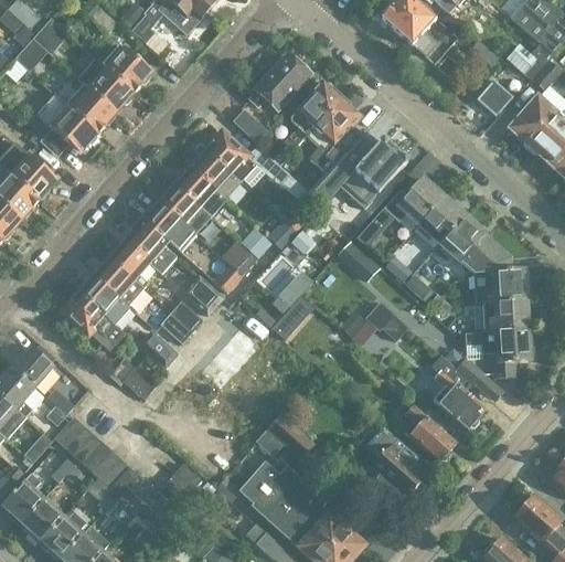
[(16,0),(7,10),(35,34),(41,28),(54,41),(64,30),(61,28),(67,21),(59,13),(52,20),(50,18),(43,25),(38,21),(41,18),(21,0),(16,0)]
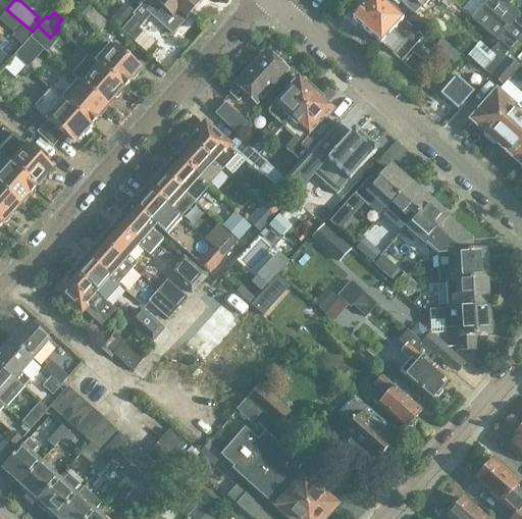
[(100,30),(107,21),(85,0),(79,0),(73,6),(82,12),(81,13),(90,21),(85,29),(92,35),(98,28),(100,30)]
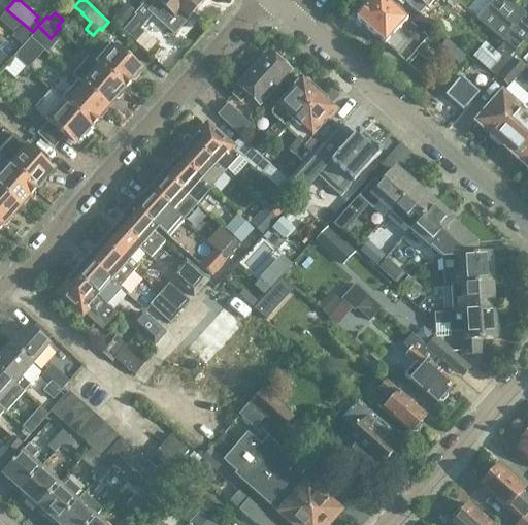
[(143,0),(133,12),(134,13),(143,21),(140,25),(141,26),(153,13),(174,33),(198,6),(191,0),(143,0)]
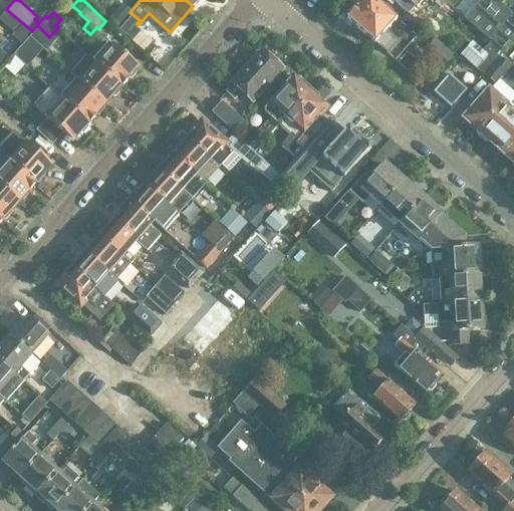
[(374,41),(374,40),(388,51),(398,40),(384,28),(396,16),(376,0),(361,0),(347,17),(374,41)]
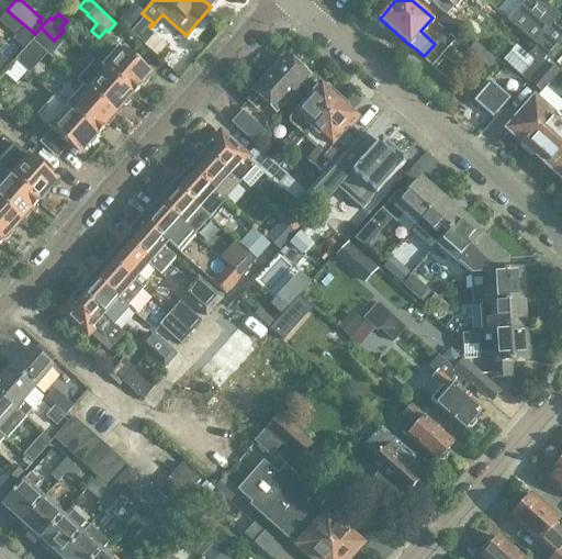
[(431,0),(446,12),(453,4),(457,7),(462,0),(431,0)]
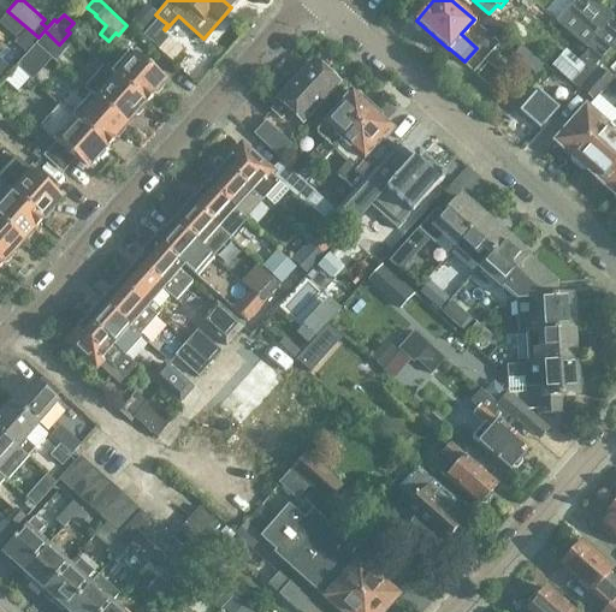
[(615,40),(615,18),(594,0),(570,0),(555,18),(600,58),(615,40)]
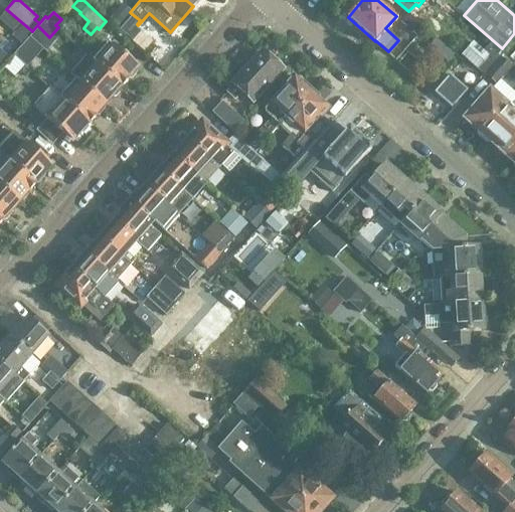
[(32,31),(6,9),(0,15),(0,17),(14,31),(12,33),(22,42),(29,35),(32,31)]
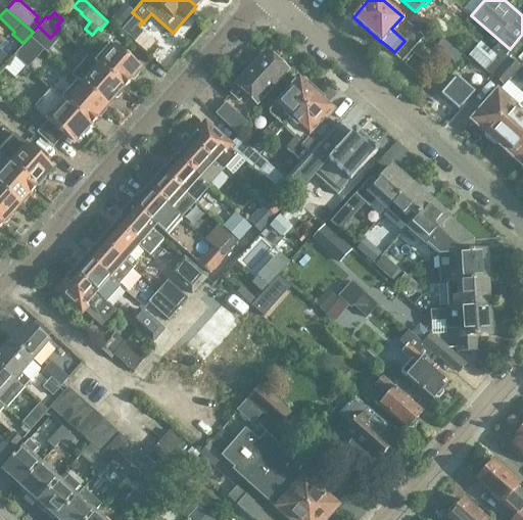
[(133,13),(121,28),(142,48),(150,40),(142,32),(144,30),(140,26),(139,25),(142,20),(133,13)]
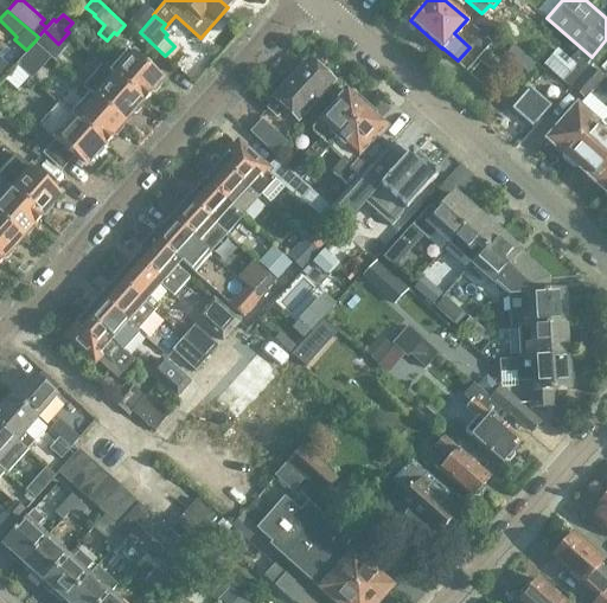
[(51,56),(34,42),(26,50),(17,63),(32,77),(51,56)]
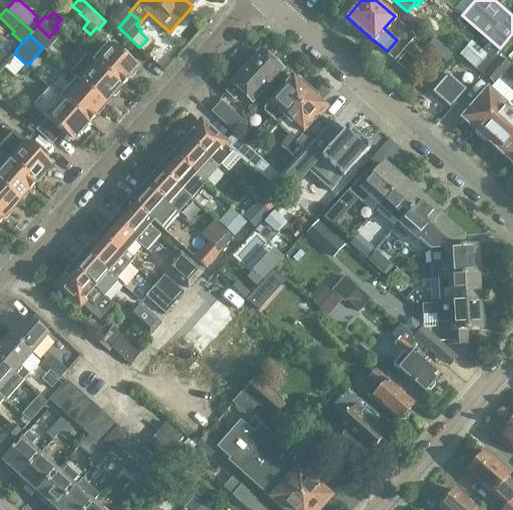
[(473,38),(462,51),(476,63),(487,51),(473,38)]
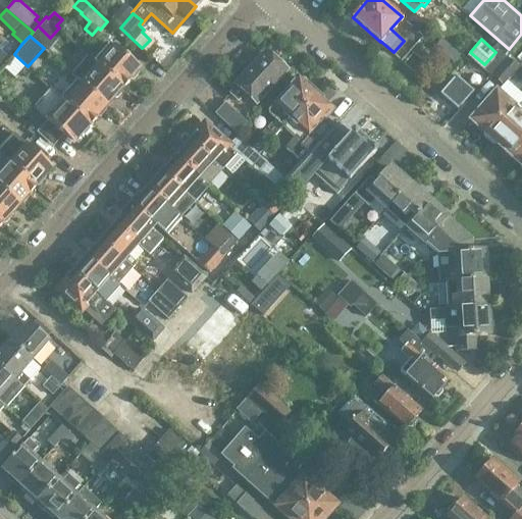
[(101,51),(94,59),(97,62),(122,86),(140,66),(114,43),(105,54),(101,51)]
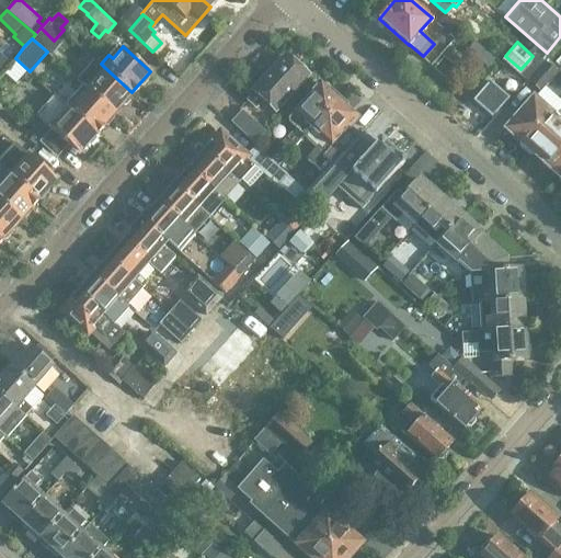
[(0,47),(0,67),(10,58),(0,47)]
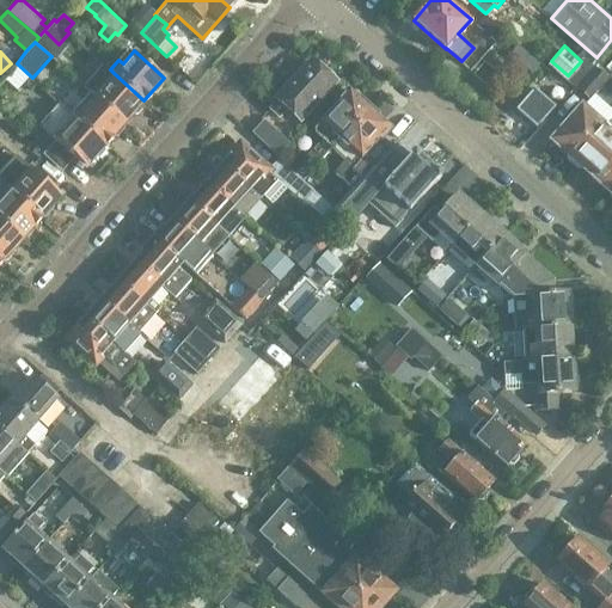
[(530,54),(522,63),(531,71),(538,62),(530,54)]
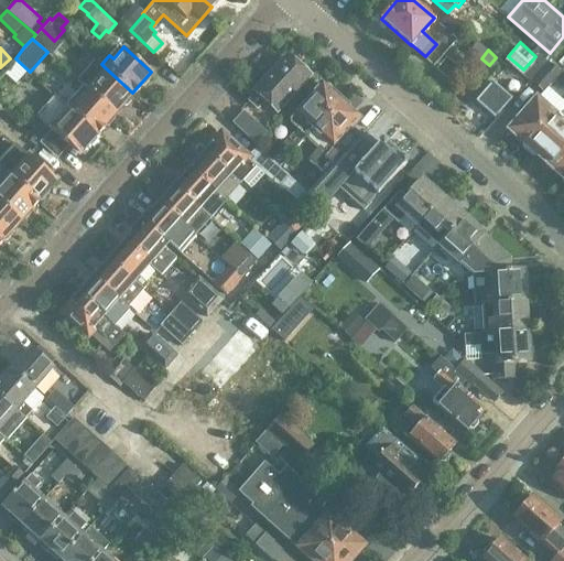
[(448,52),(437,63),(455,81),(466,68),(448,52)]
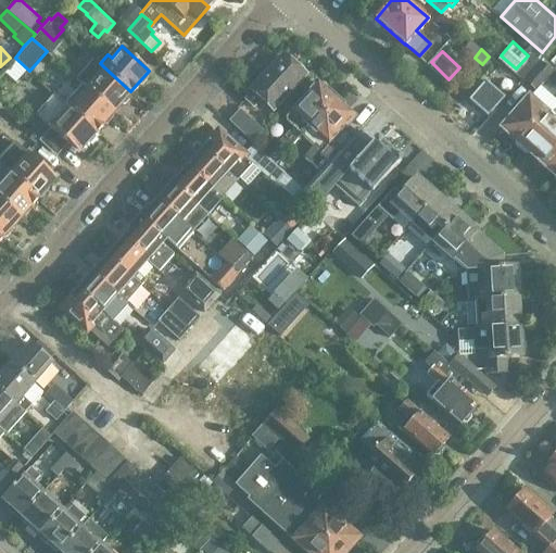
[(244,98),(254,107),(261,100),(270,109),(303,73),(283,55),(244,98)]
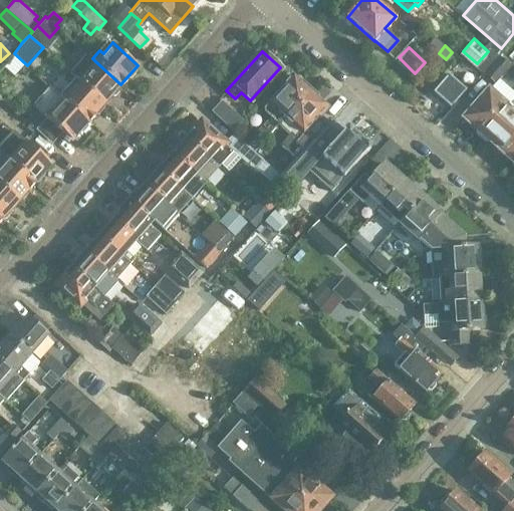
[(499,54),(483,73),(495,83),(511,65),(499,54)]
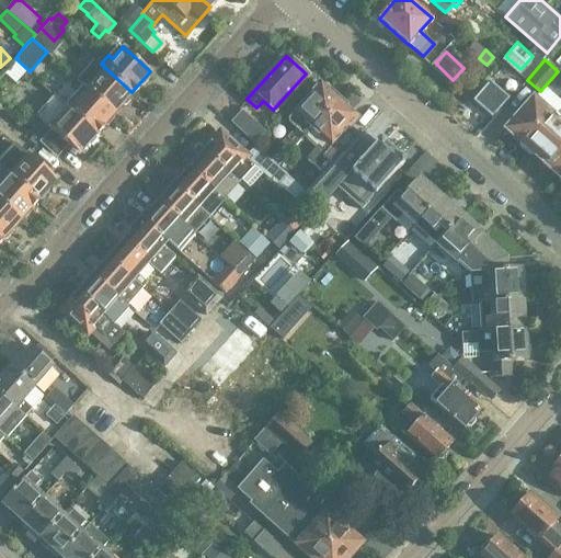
[(92,75),(83,83),(87,87),(114,112),(132,92),(104,67),(95,78),(92,75)]
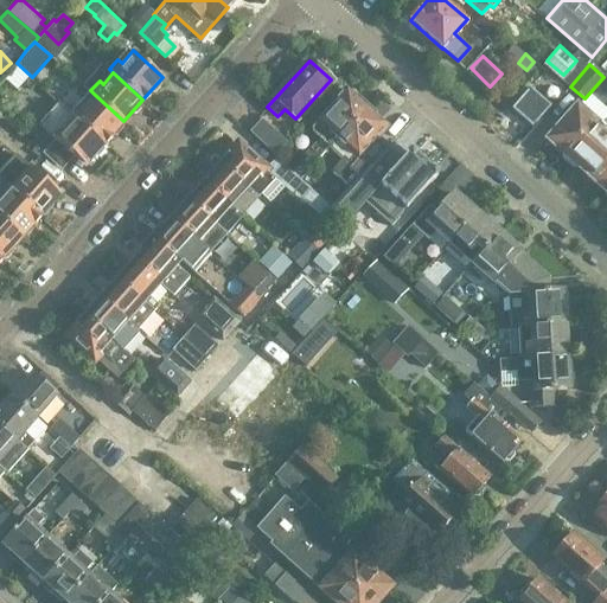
[(532,124),(550,104),(530,85),(511,107),(532,124)]
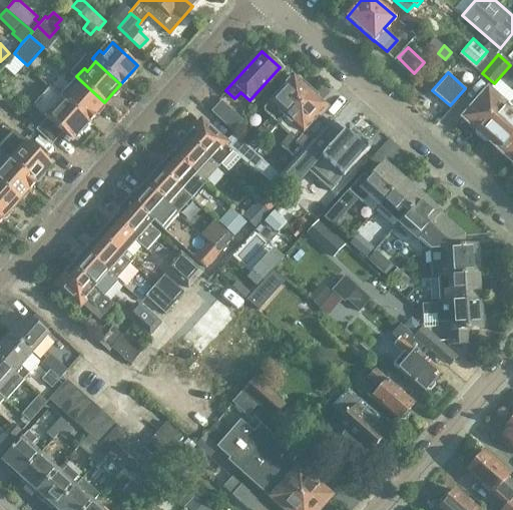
[(266,112),(270,116),(263,124),(247,141),(255,149),(271,131),(278,123),(279,124),(309,90),(297,79),(295,81),(291,77),(265,106),(266,112)]
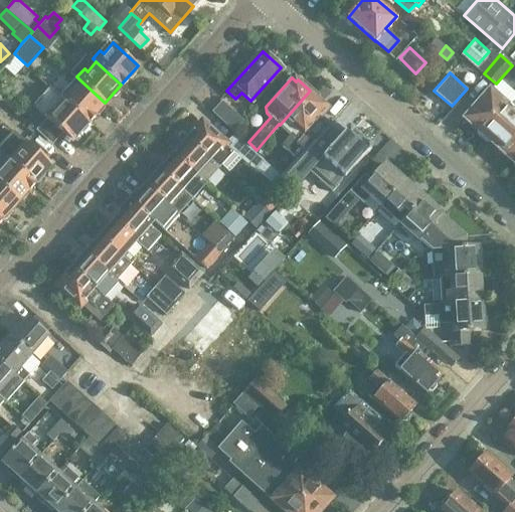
[(67,87),(60,95),(89,121),(105,103),(79,79),(71,90),(67,87)]
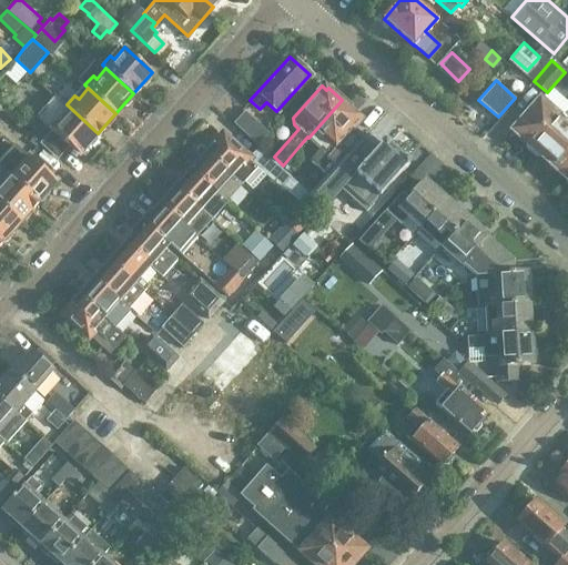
[(514,132),(534,150),(565,115),(545,98),(514,132)]
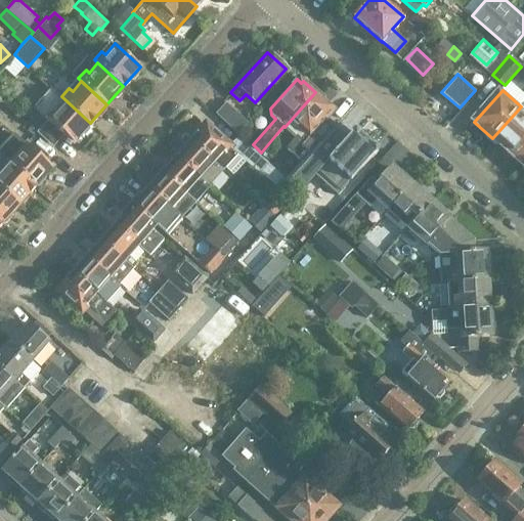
[(315,92),(285,127),(296,136),(271,164),(285,174),(287,177),(311,150),(301,141),(308,133),(310,135),(319,125),(317,124),(331,109),(329,106),(330,105),(315,92)]
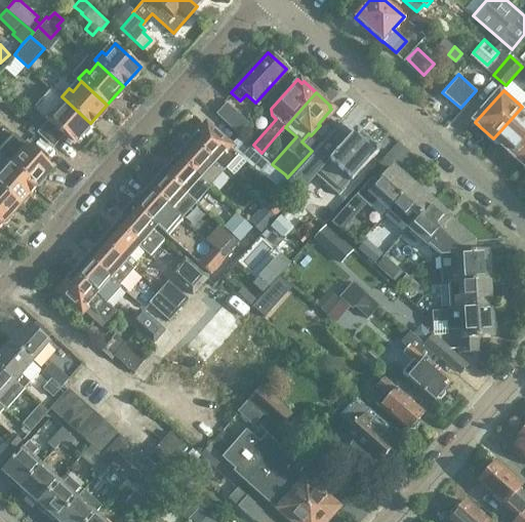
[(90,123),(62,96),(61,97),(65,101),(55,110),(52,107),(44,116),(73,143),(90,123)]
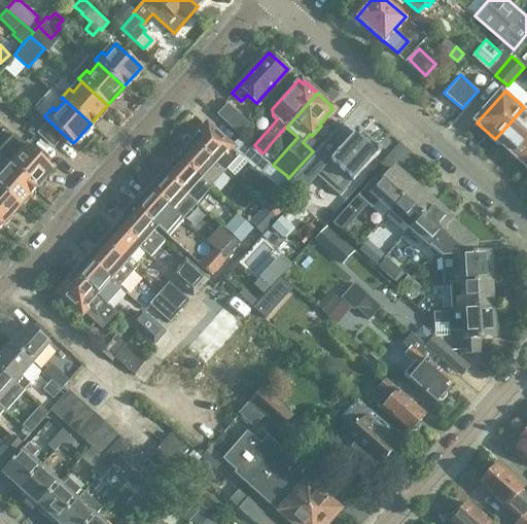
[(239,133),(249,123),(227,102),(217,113),(239,133)]
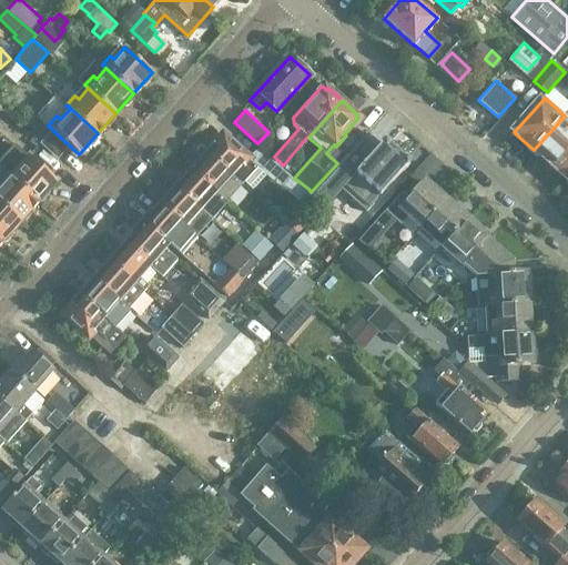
[(554,168),(567,151),(567,118),(565,115),(534,150),(554,168)]
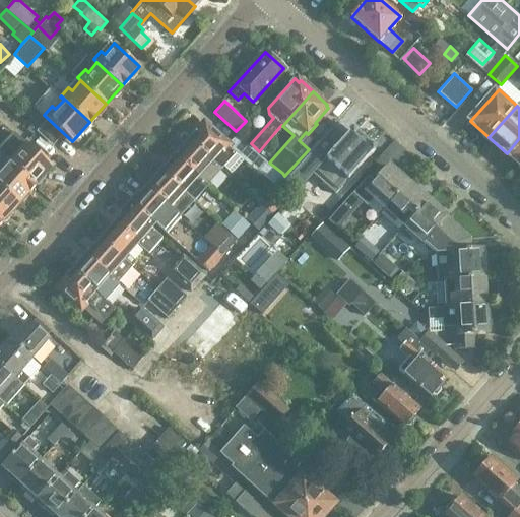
[(203,123),(188,140),(220,169),(221,168),(229,174),(242,158),(260,174),(261,173),(273,184),(277,179),(282,173),(269,163),(250,144),(237,133),(226,144),(203,123)]
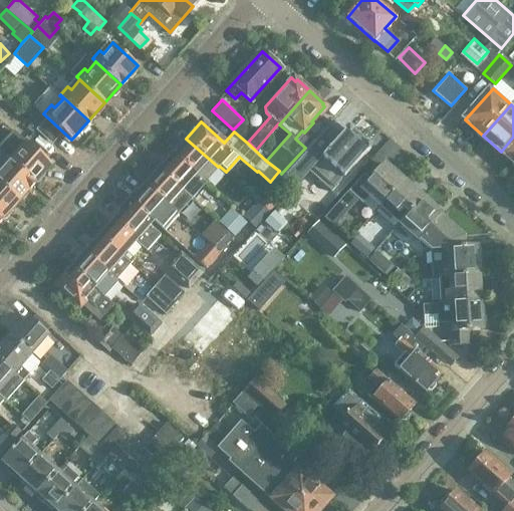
[(347,128),(323,155),(318,152),(334,134),(324,124),(308,143),(309,144),(305,148),(281,174),(279,171),(274,177),(303,202),(308,197),(314,190),(324,199),(369,148),(347,128)]
